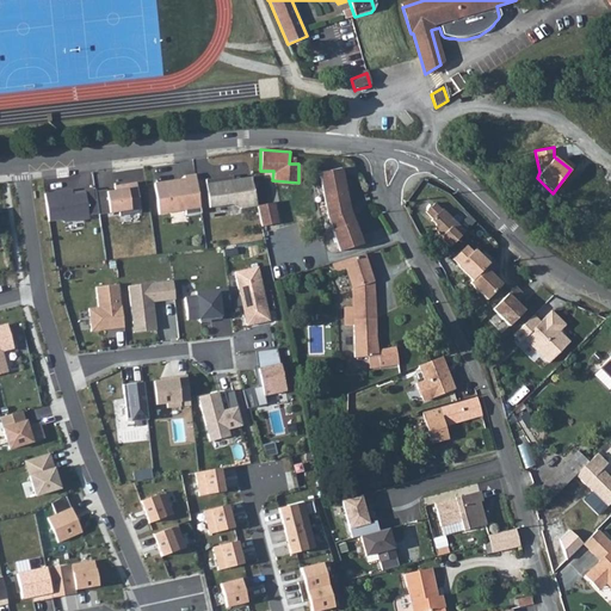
[(326,221),(320,222),(322,232),(329,229),(337,250),(359,246),(347,208),(338,167),(316,172),(320,184),(326,221)]
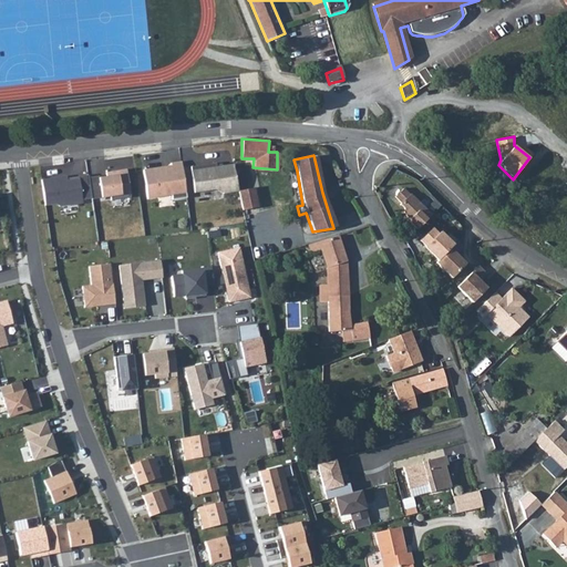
[(152,168),(142,169),(146,198),(169,195),(171,199),(185,197),(179,161),(168,163),(169,169),(165,171),(162,168),(152,169),(152,168)]
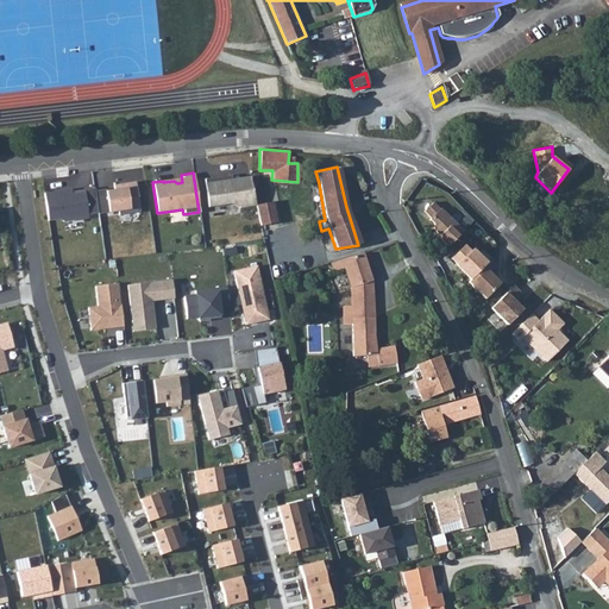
[(230,174),(202,179),(207,206),(230,202),(239,207),(255,205),(248,176),(230,179),(230,174)]
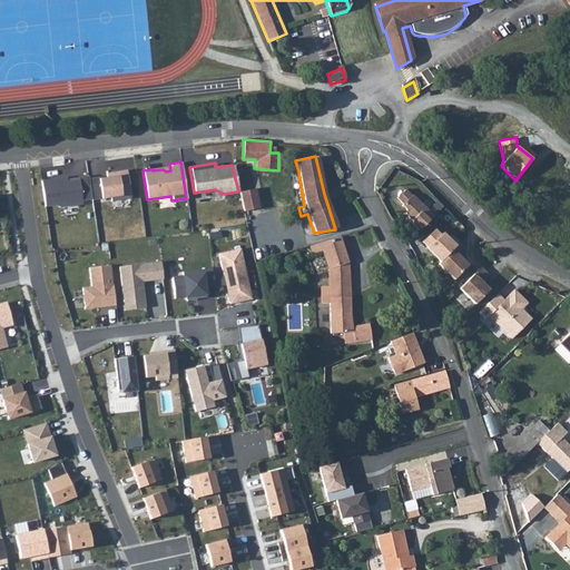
[(97,176),(87,178),(90,198),(90,200),(109,197),(109,202),(130,198),(125,169),(105,173),(106,177),(97,178),(97,176)]
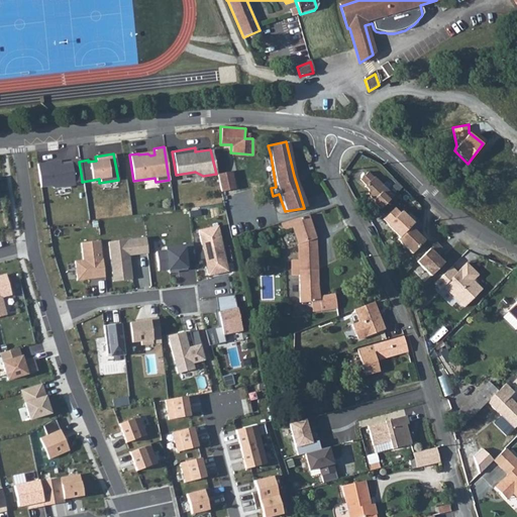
[(59,160),(35,164),(39,188),(49,186),(53,188),(74,184),(74,182),(82,180),(79,162),(78,160),(70,161),(70,163),(60,164),(59,160)]
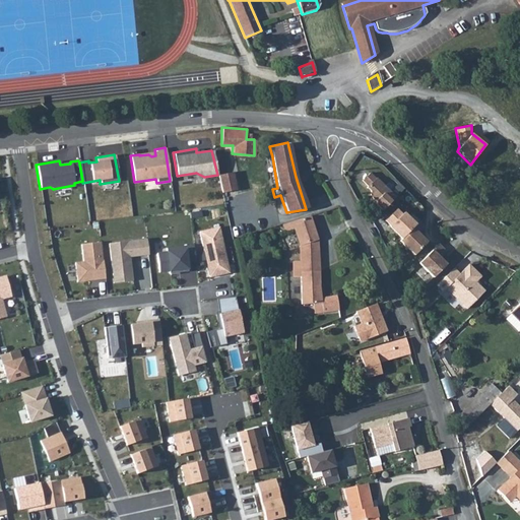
[(231,171),(218,174),(222,192),(235,189),(231,171)]
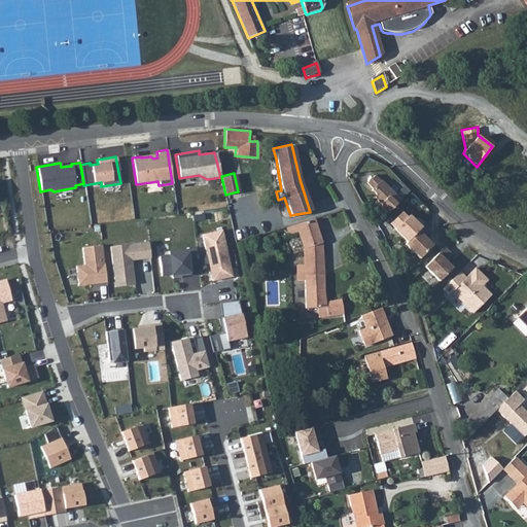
[(372,178),(364,185),(371,191),(370,192),(374,197),(373,201),(378,206),(377,208),(385,216),(398,203),(379,183),(378,184),(372,178)]
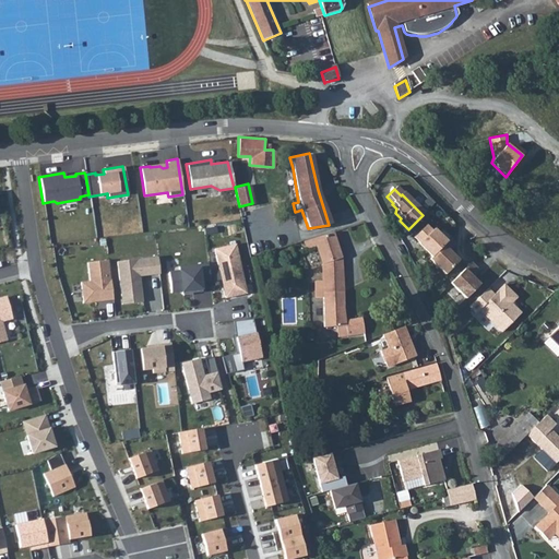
[(423,227),(412,239),(417,245),(416,246),(430,259),(444,244),(431,232),(429,234),(423,227)]
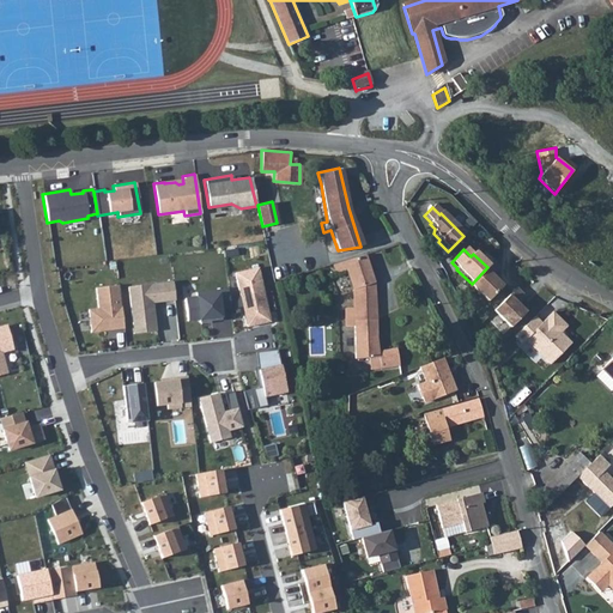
[(352,308),(344,308),(344,326),(353,326),(354,357),(368,357),(369,371),(399,364),(396,347),(376,350),(374,283),(363,255),(344,260),(352,292),(352,308)]
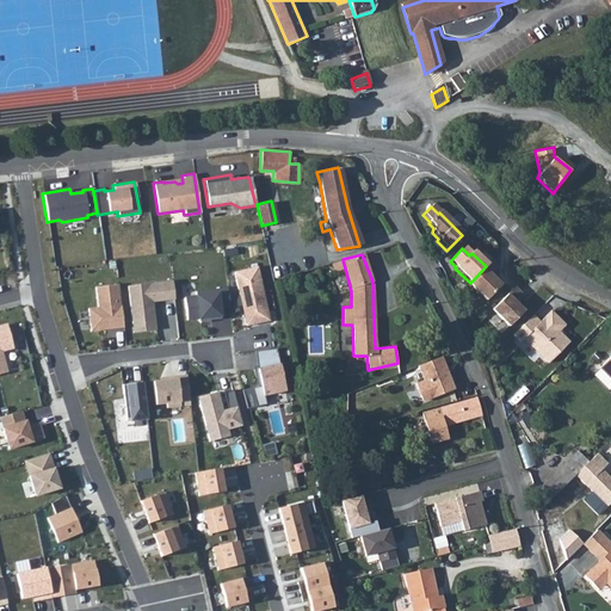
[(467,285),(485,303),(499,288),(489,277),(497,270),(489,263),(486,266),(470,283),(467,285)]
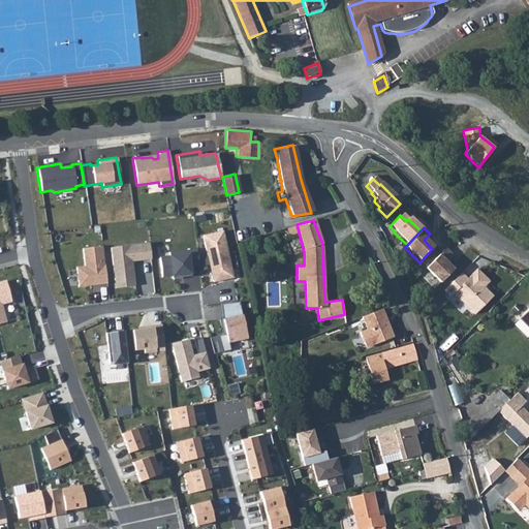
[(222,229),(203,234),(207,253),(211,252),(213,259),(209,260),(213,280),(232,275),(222,229)]
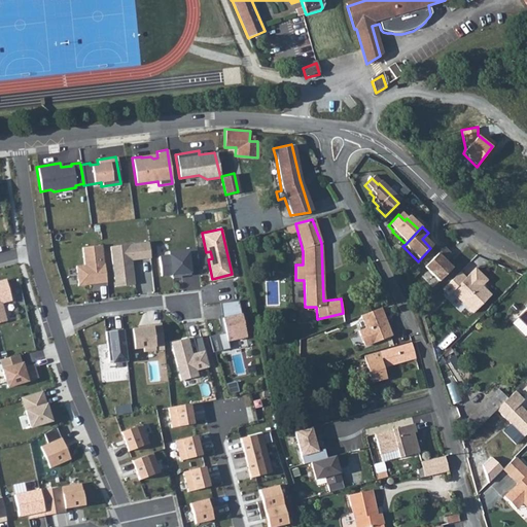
[(428,236),(434,245),(441,240),(433,232),(428,236)]
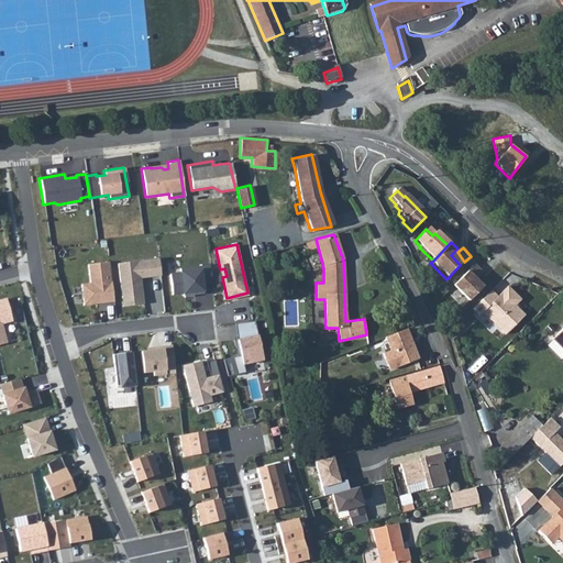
[(157,258),(117,263),(122,305),(143,302),(140,277),(159,275),(157,258)]
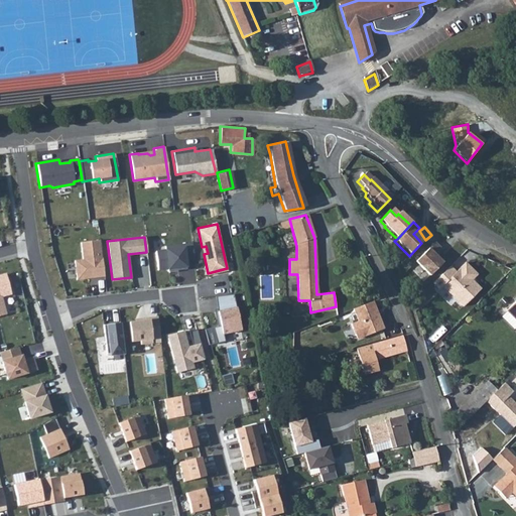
[(99,240),(81,242),(83,260),(74,261),(76,279),(90,278),(90,275),(94,275),(94,278),(104,276),(99,240)]
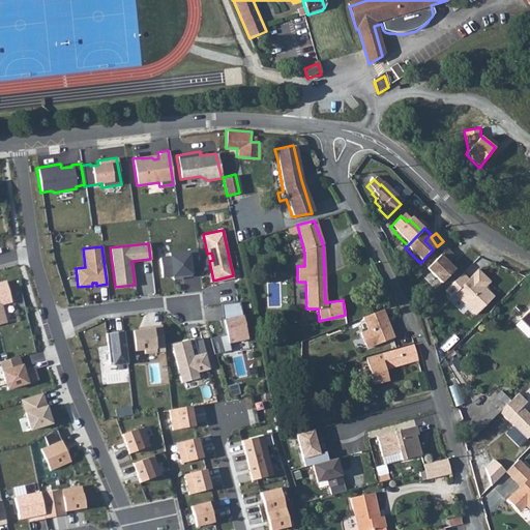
[(196,248),(169,252),(170,256),(159,257),(162,275),(171,274),(171,277),(190,275),(189,266),(197,265),(196,248)]
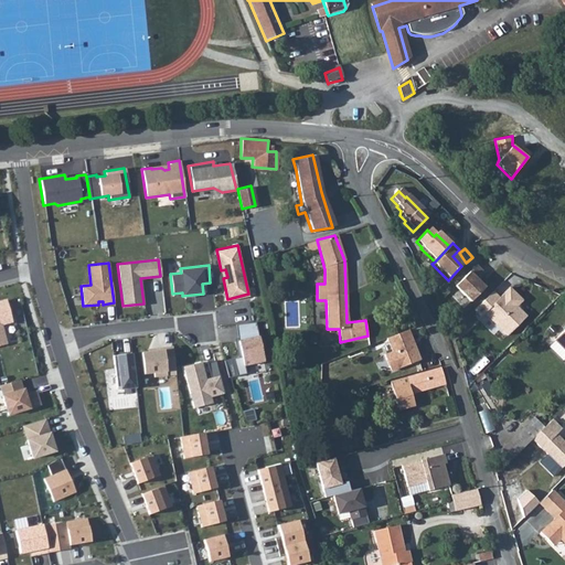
[(480,274),(475,267),(454,288),(469,304),(483,289),(473,280),(480,274)]
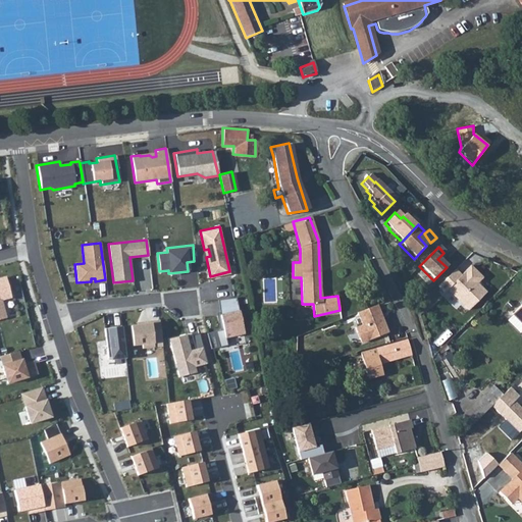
[(454,271),(436,288),(442,294),(446,291),(467,312),(484,295),(475,284),(481,279),(469,267),(459,277),(454,271)]
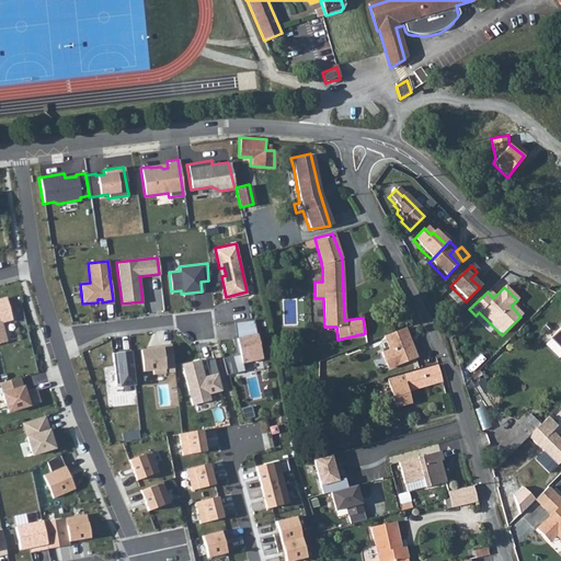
[(3,296),(0,296),(0,342),(7,341),(1,321),(10,319),(3,296)]
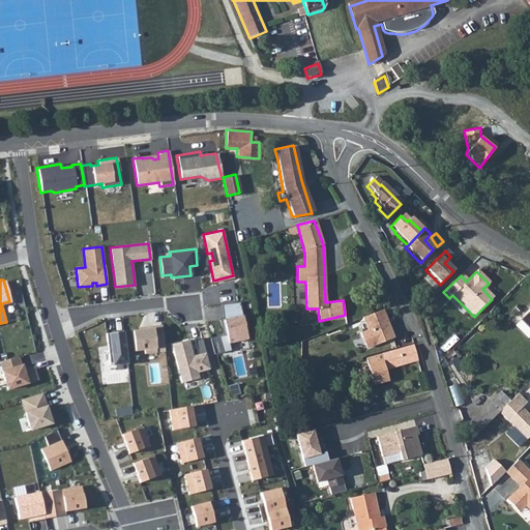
[(237,301),(217,304),(225,333),(209,337),(212,353),(230,350),(228,341),(245,337),(237,301)]
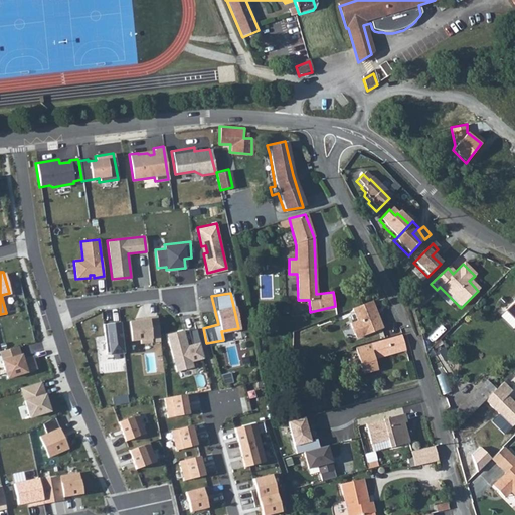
[(514,297),(503,309),(514,322),(514,297)]
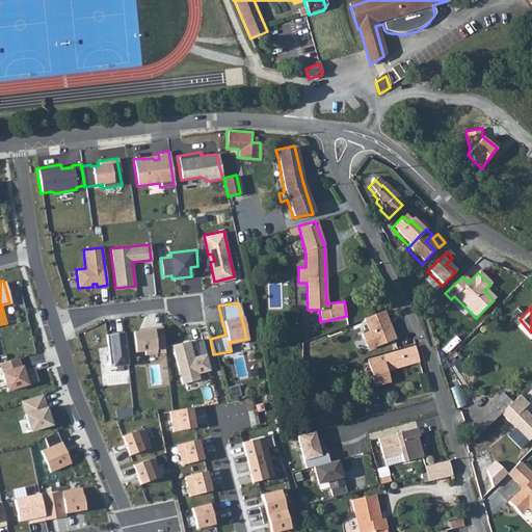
[(390,326),(382,310),(363,318),(368,330),(361,334),(366,346),(370,348),(395,338),(391,329),(390,330),(388,326),(390,326)]
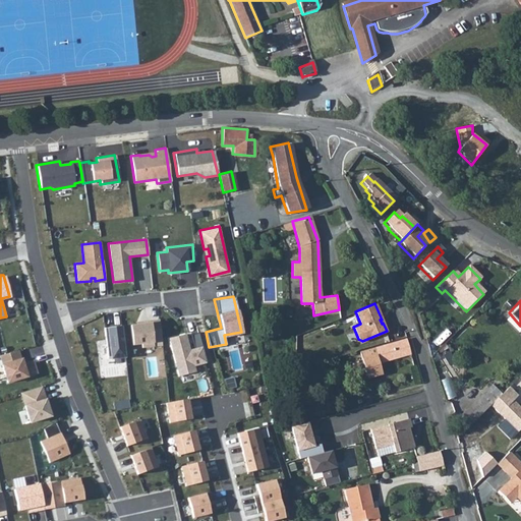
[(158,319),(140,321),(141,323),(128,325),(131,343),(140,342),(140,346),(152,344),(152,340),(160,339),(158,319)]
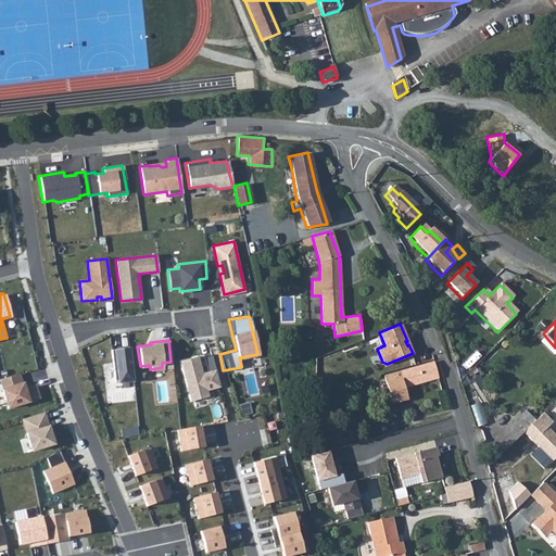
[(130,345),(114,348),(117,381),(135,380),(130,345)]
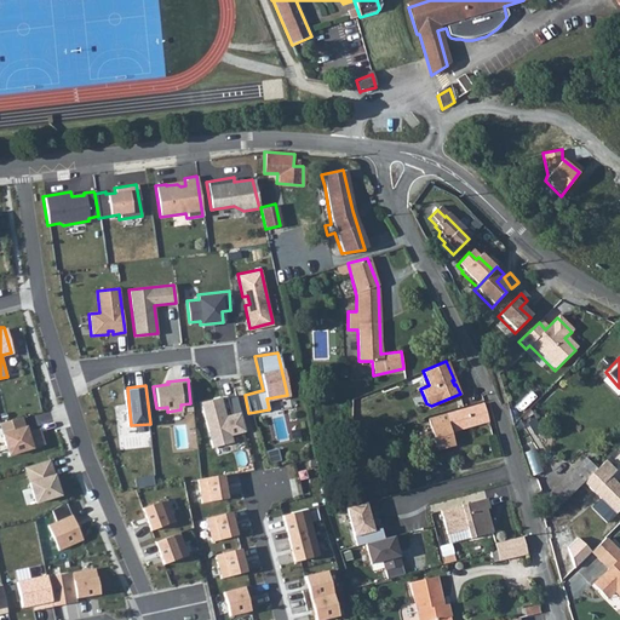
[(220,395),(199,402),(212,447),(233,441),(231,435),(245,431),(239,412),(227,415),(220,395)]
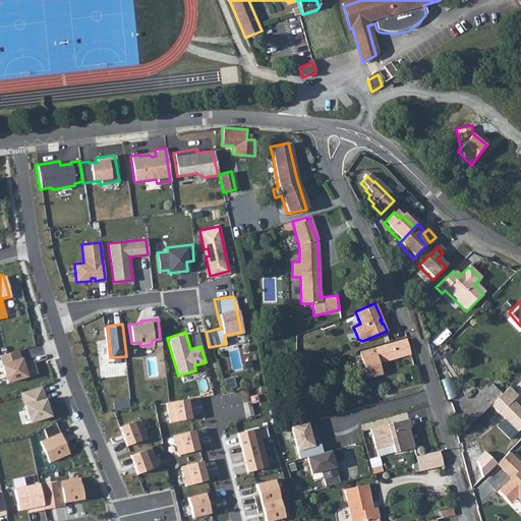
[(382,372),(379,363),(410,355),(406,338),(359,351),(366,377),(382,372)]
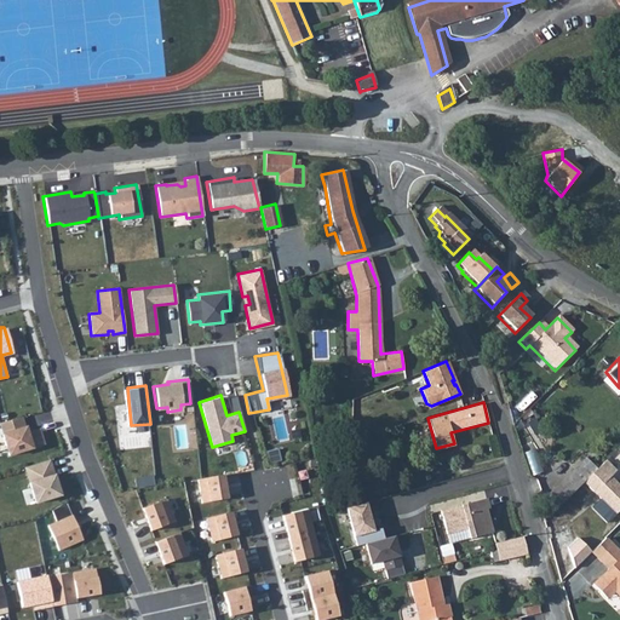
[(275,414),(277,441),(292,440),(290,413),(275,414)]
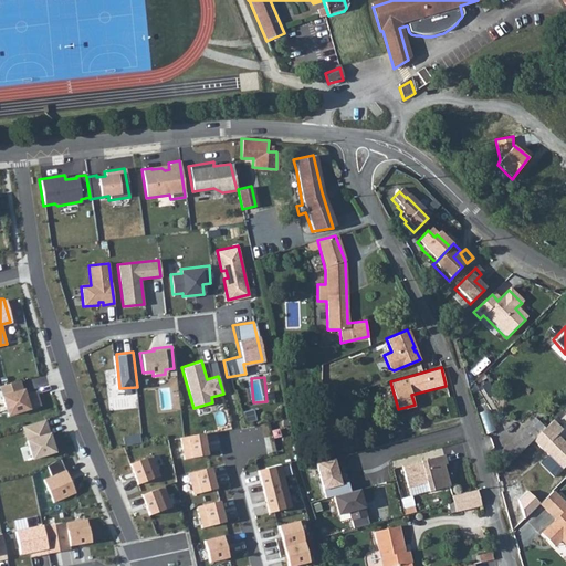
[(21,378),(0,384),(0,391),(7,415),(41,404),(37,389),(25,392),(21,378)]
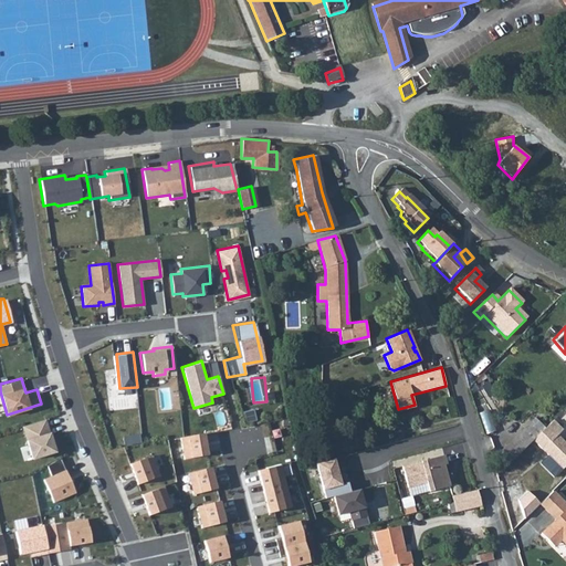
[(45,419),(21,427),(31,458),(55,451),(45,419)]
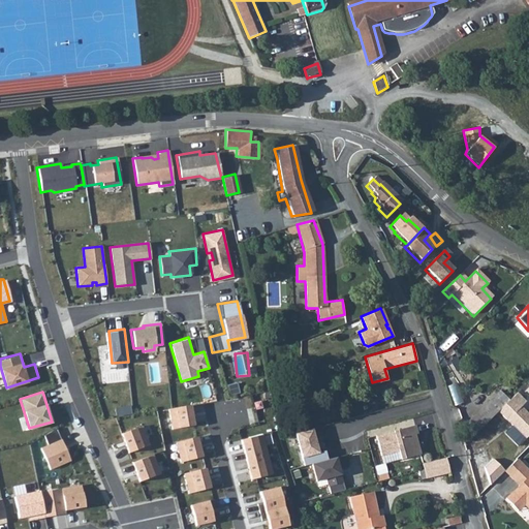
[(506,402),(498,393),(487,402),(497,410),(506,402)]
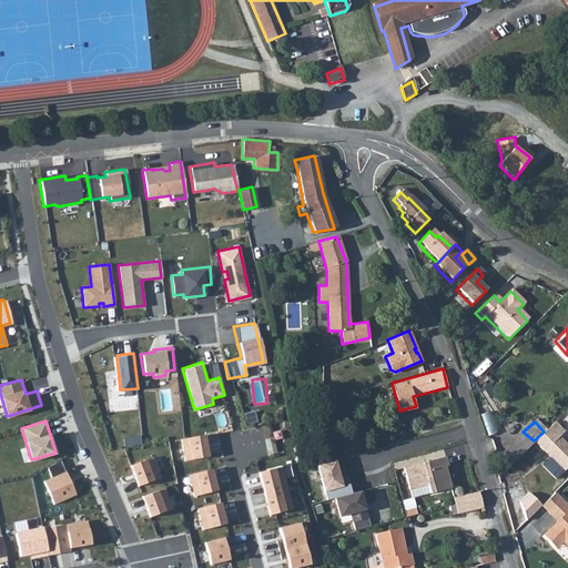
[(564,470),(567,465),(567,445),(558,435),(554,440),(544,432),(534,440),(549,456),(540,464),(554,479),(564,470)]
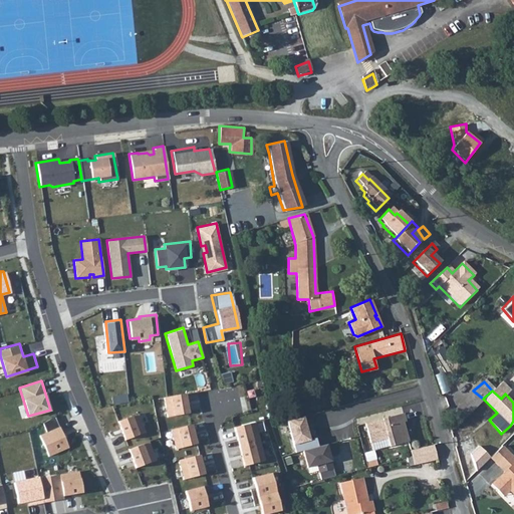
[(184,394),(163,399),(167,418),(188,414),(184,394)]
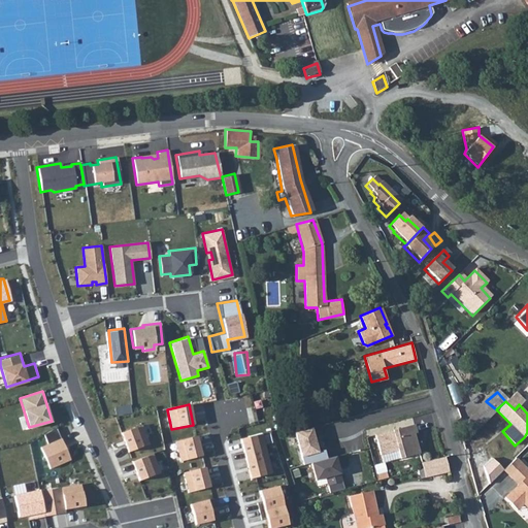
[(47,443),(39,448),(50,470),(71,461),(64,447),(76,442),(69,424),(44,435),(47,443)]
